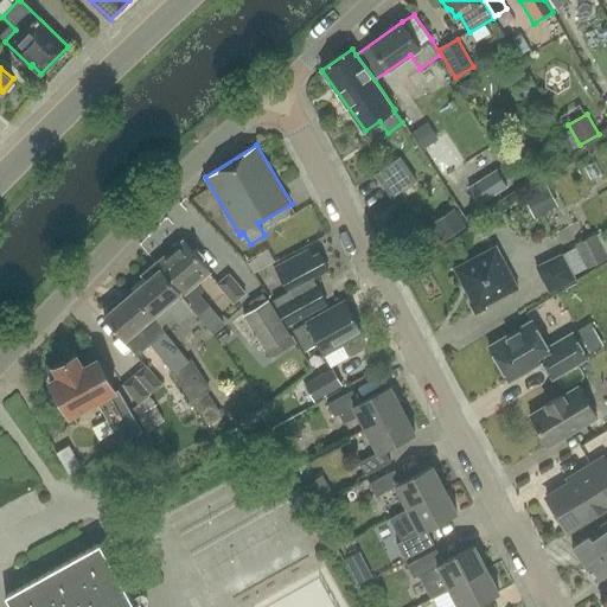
[(400,157),(376,174),(393,198),(417,180),(400,157)]
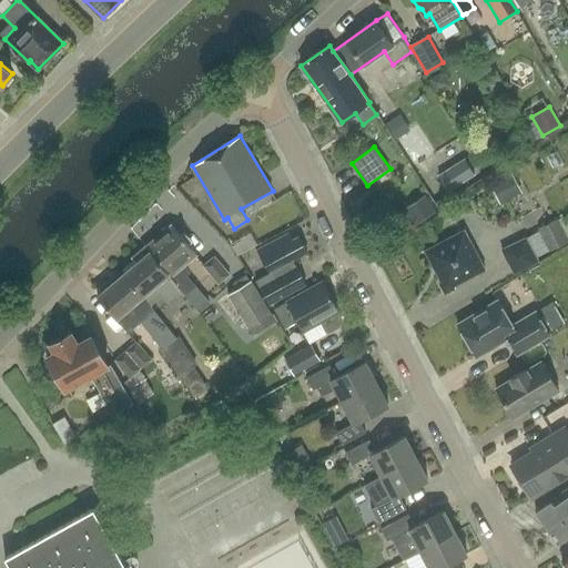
[(446,190),(477,174),(463,146),(430,162),(446,190)]
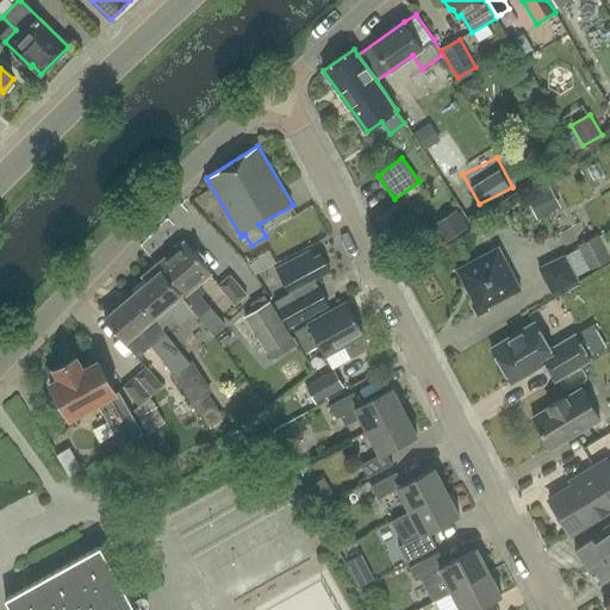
[(537,219),(561,206),(551,186),(526,198),(537,219)]
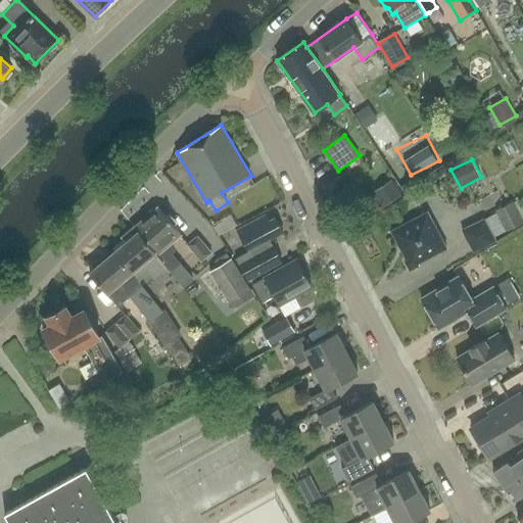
[(386,204),(406,191),(395,175),(375,188),(386,204)]
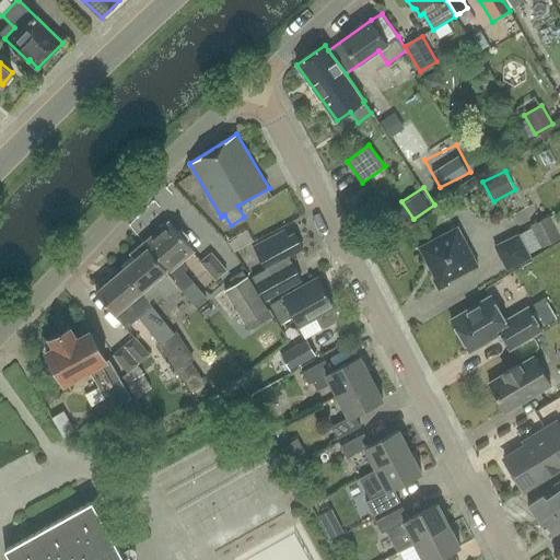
[(559,235),(549,216),(527,226),(528,229),(539,248),(559,236),(559,235)]
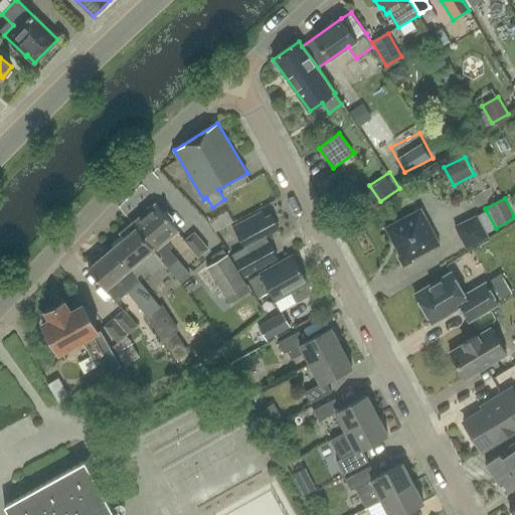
[(170,261),(173,264),(177,261),(169,250),(172,247),(167,240),(178,230),(156,204),(132,224),(155,251),(160,258),(165,265),(170,261)]
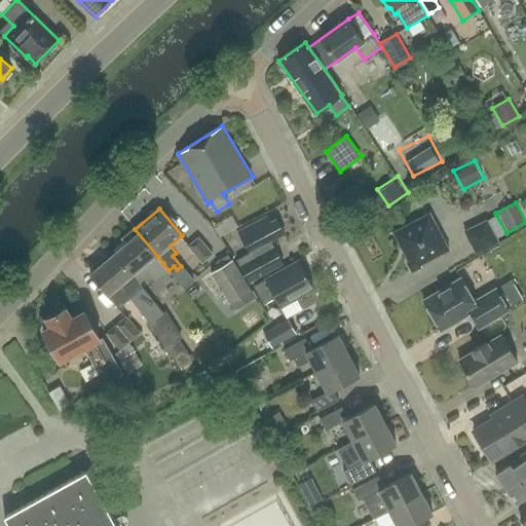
[(449,250),(429,213),(393,232),(409,261),(407,262),(412,272),(421,267),(420,265),(449,250)]
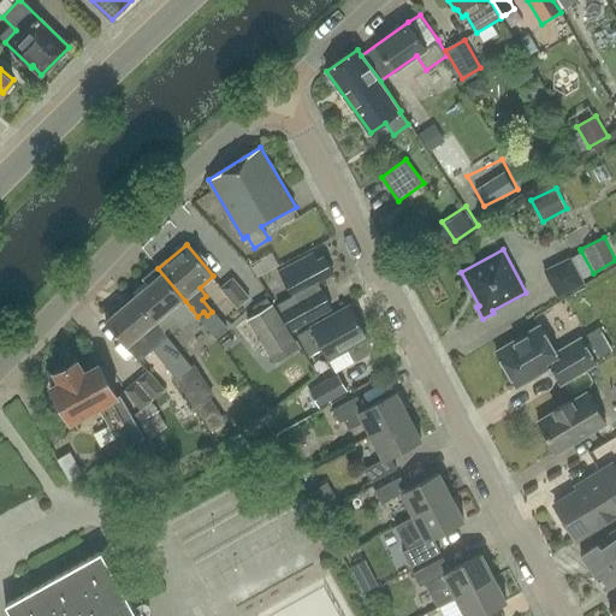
[(279,273),(292,298),(277,307),(291,332),(331,311),(320,290),(312,295),(308,289),(332,276),(324,259),(318,261),(314,255),(279,273)]
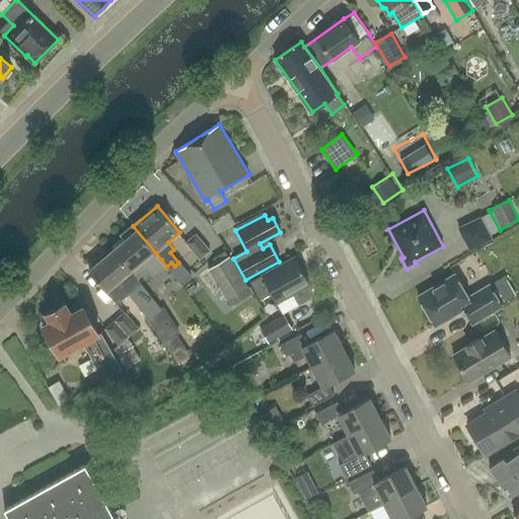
[(491,238),(490,235),(479,217),(478,216),(456,228),(467,250),(491,238)]
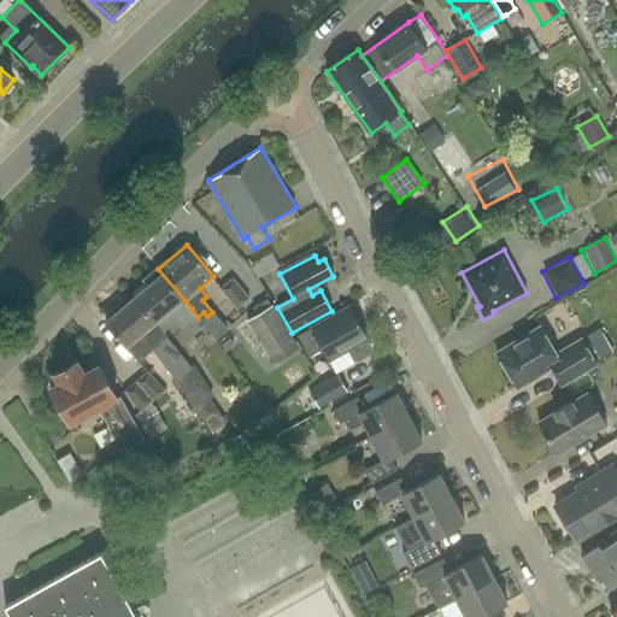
[(187,334),(207,316),(204,312),(198,317),(192,309),(186,301),(158,269),(145,281),(148,286),(134,298),(159,328),(162,331),(176,321),(187,334)]
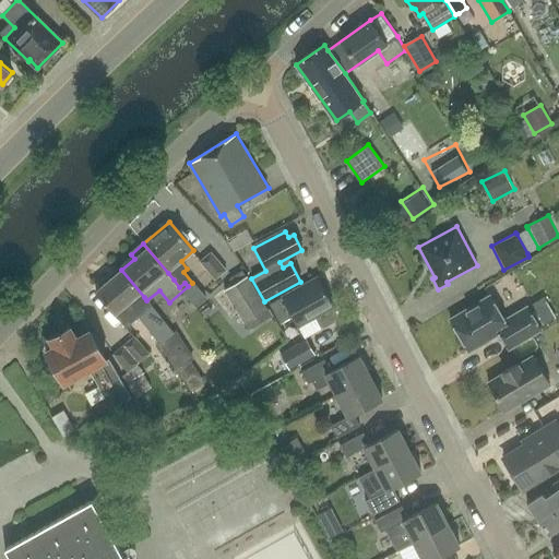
[(212,251),(200,262),(216,281),(227,271),(212,251)]
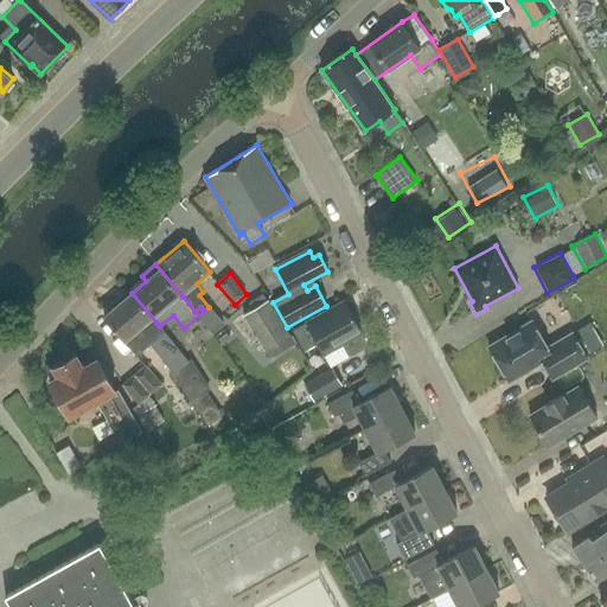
[(159,326),(157,323),(132,293),(104,317),(125,342),(136,356),(160,336),(155,330),(159,326)]
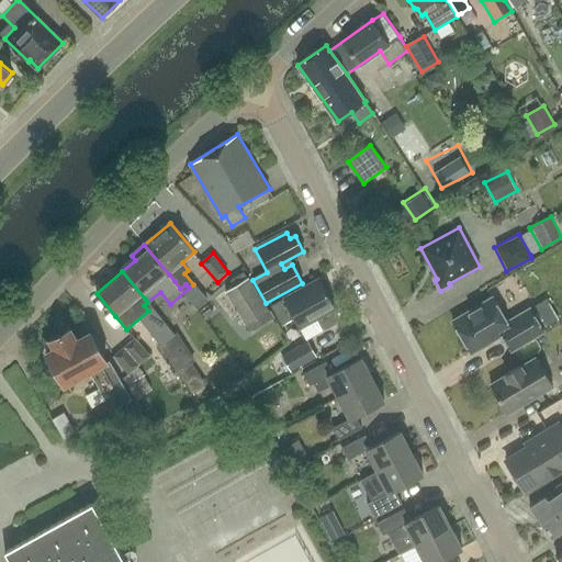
[(256,318),(268,311),(248,278),(225,292),(245,325),(256,318)]
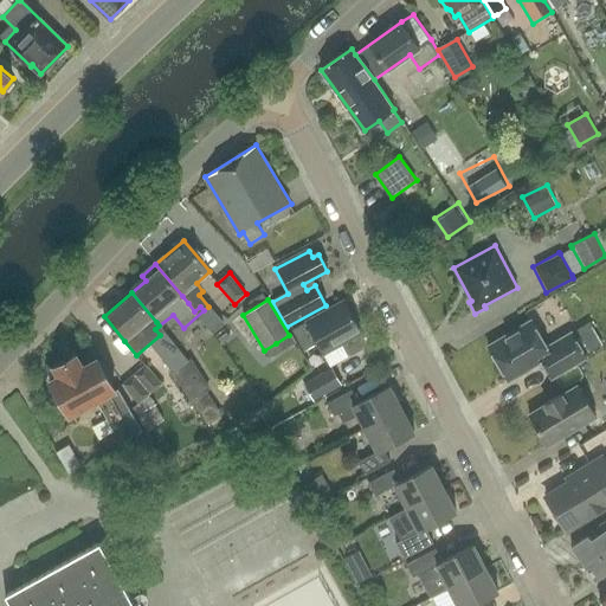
[(365,346),(359,335),(361,334),(345,303),(292,331),(303,352),(317,345),(323,355),(342,345),(347,355),(352,356),(363,349),(365,346)]
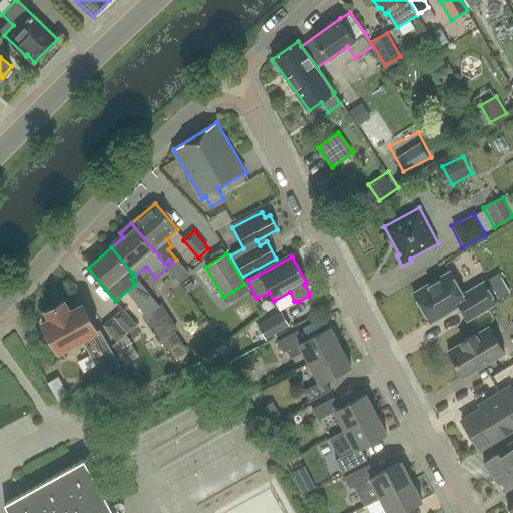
[(449,273),(413,295),(430,323),(458,307),(467,321),(496,304),(483,284),(463,296),(449,273)]
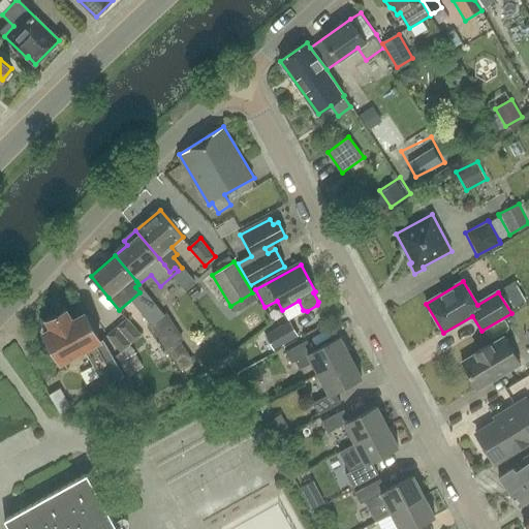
[(528,303),(516,282),(503,289),(516,310),(528,303)]
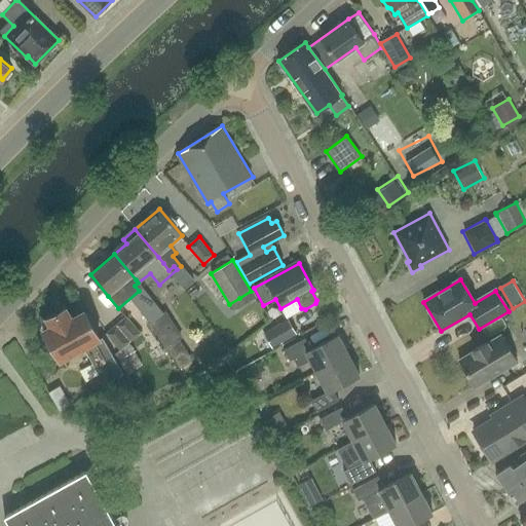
[(46,318),(43,330),(63,362),(84,348),(106,384),(123,374),(103,338),(101,339),(85,310),(72,317),(67,307),(46,318)]
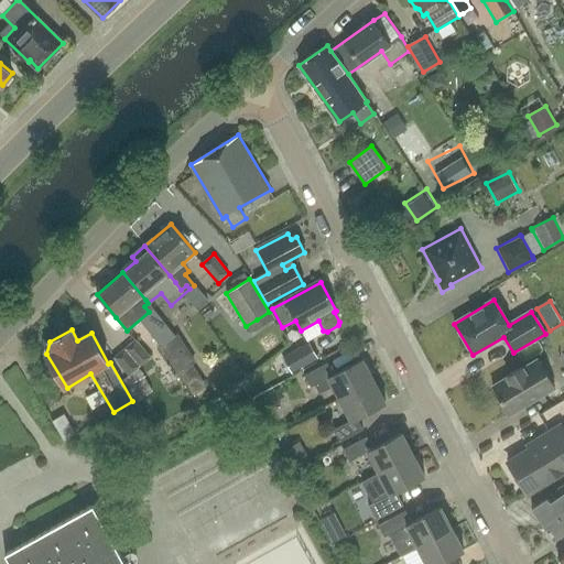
[(197,364),(179,336),(161,348),(181,376),(193,367),(197,364)]
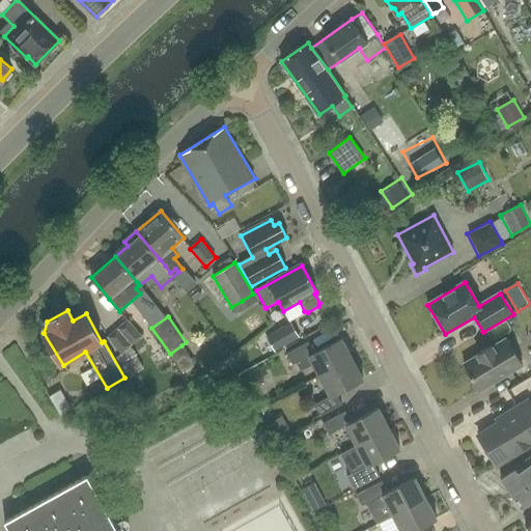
[(140,337),(127,320),(117,329),(131,345),(140,337)]
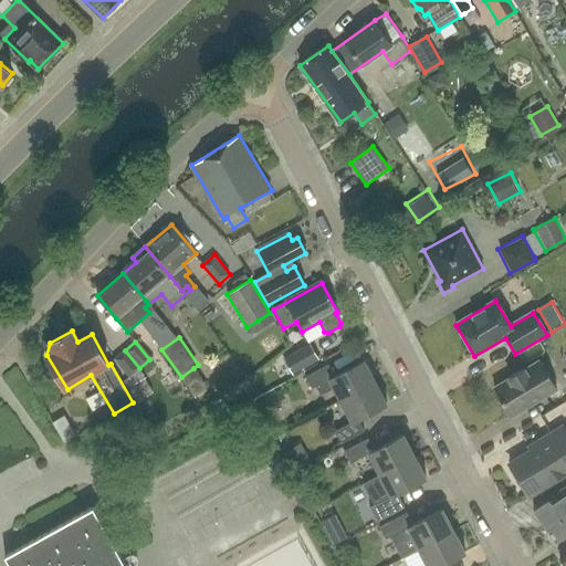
[(312,346),(285,360),(295,377),(321,363),(312,346)]
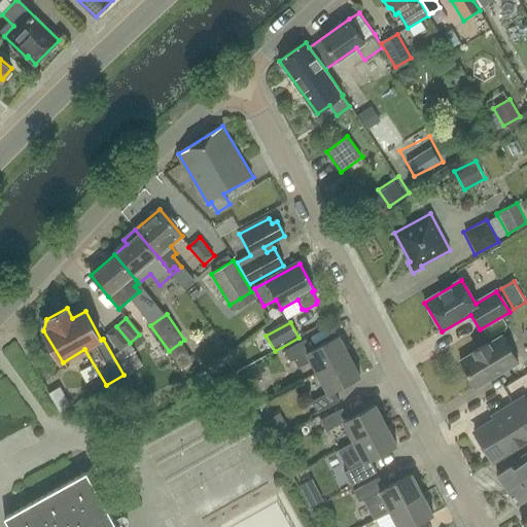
[(130,343),(116,326),(105,336),(119,352),(130,343)]
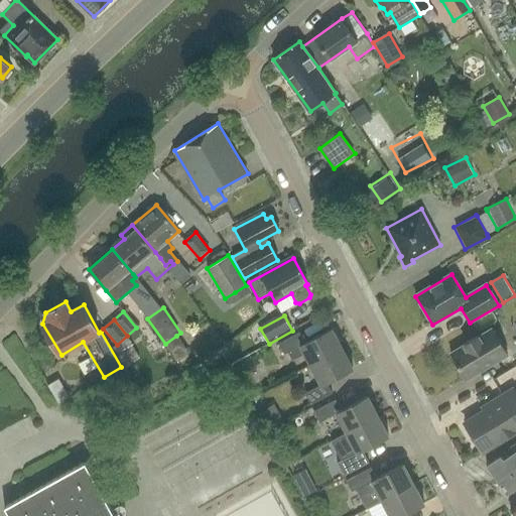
[(310,365),(343,349),(332,329),(305,343),(300,332),(278,343),(284,354),(288,352),(292,360),(304,354),(310,365)]
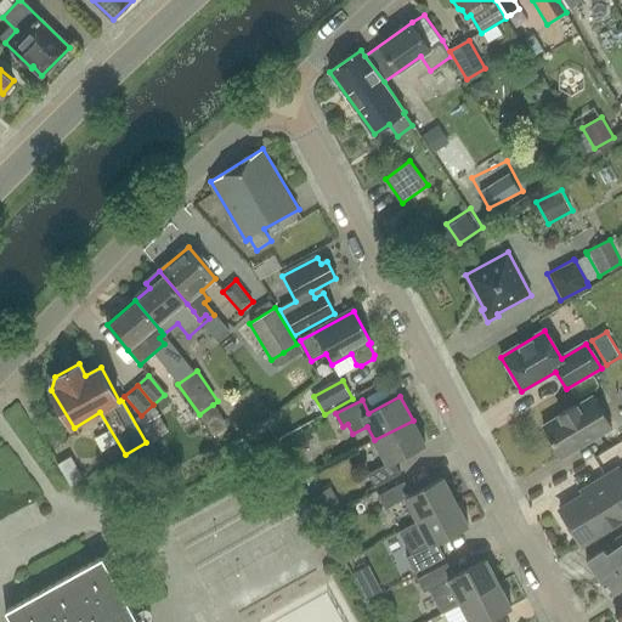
[(561,457),(611,428),(593,396),(577,406),(576,405),(559,416),(559,417),(543,427),(561,457)]
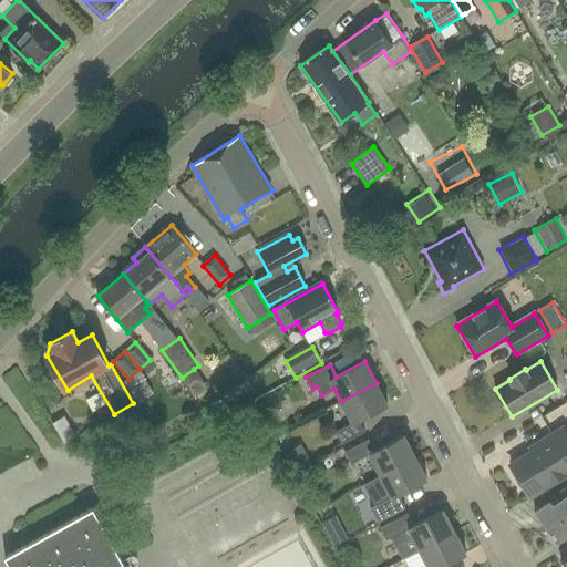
[(359,420),(388,404),(377,383),(341,401),(352,423),(336,432),(341,444),(366,432),(359,420)]
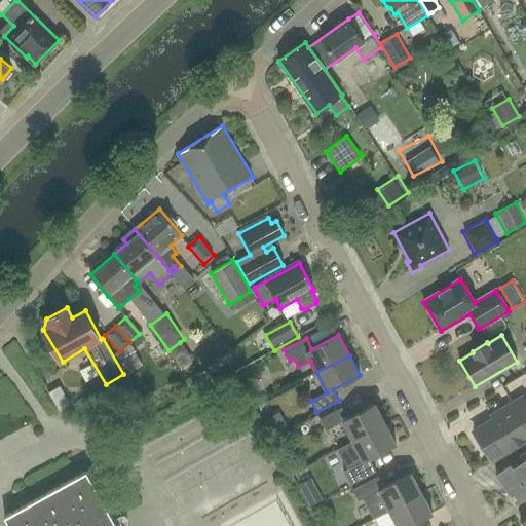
[(494,418),(474,431),(492,460),(525,439),(525,402),(523,397),(493,416),(494,418)]
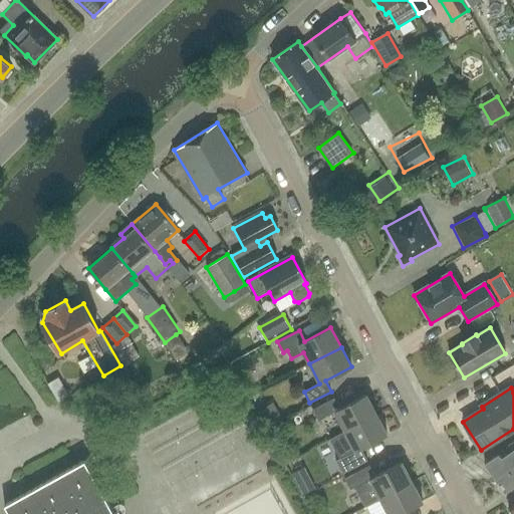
[(345,431),(376,415),(366,395),(340,409),(334,398),(313,410),(319,421),(334,412),(345,431)]
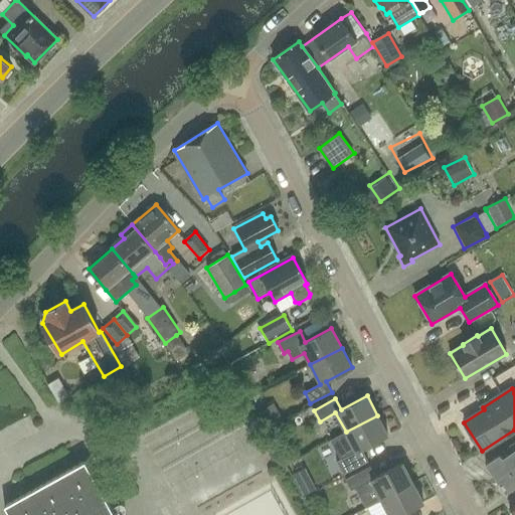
[(361,449),(388,435),(377,415),(346,432),(330,441),(340,460),(337,462),(343,475),(368,462),(361,449)]
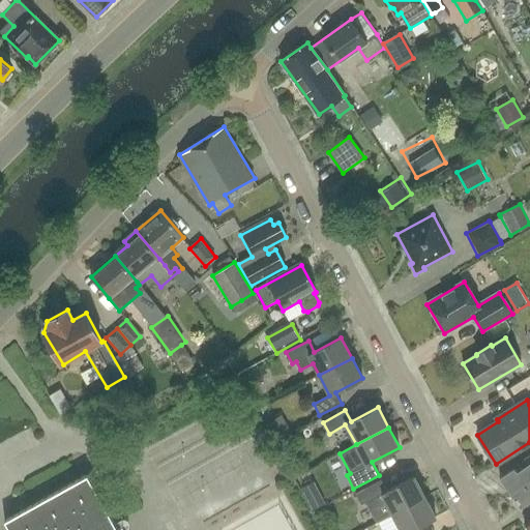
[(529,455),(523,460),(523,462),(500,477),(512,496),(526,487),(523,482),(529,476),(529,455)]
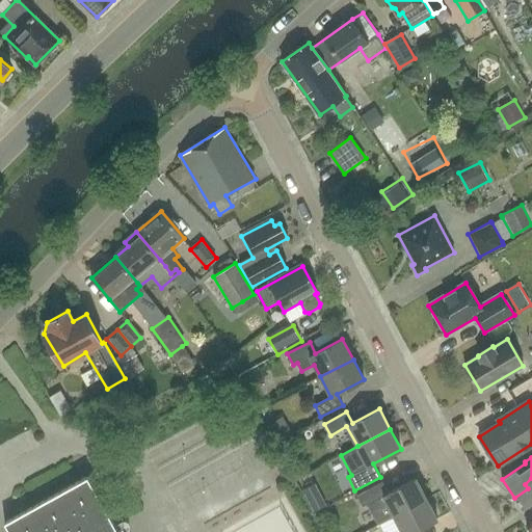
[(118,531),(87,477),(5,523),(9,531),(118,531)]
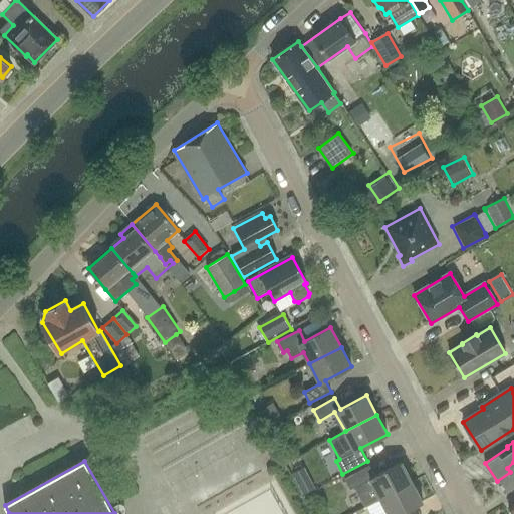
[(364,507),(366,506),(413,482),(402,462),(375,476),(370,465),(344,479),(350,490),(354,488),(364,507)]
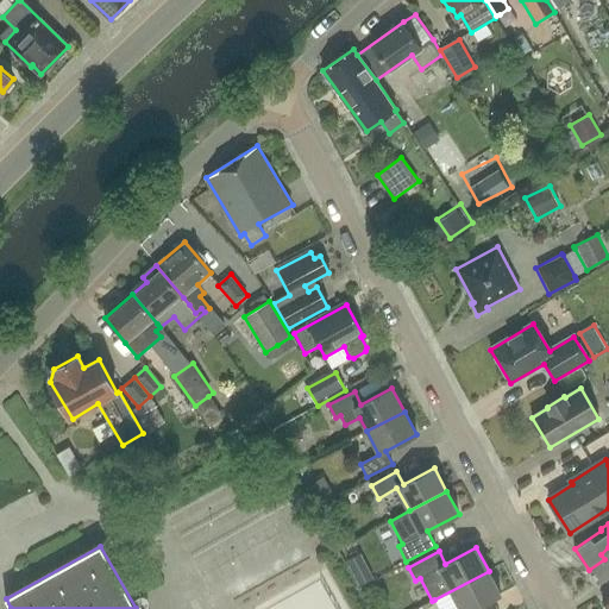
[(608,547),(601,554),(604,559),(589,570),(598,583),(608,576),(608,547)]
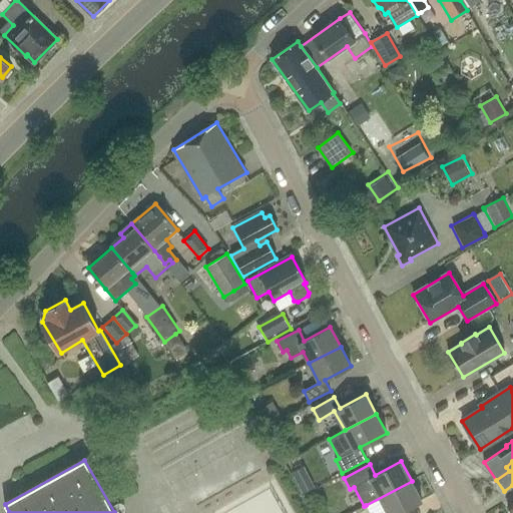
[(398,512),(422,501),(412,481),(366,505),(369,512),(398,512)]
